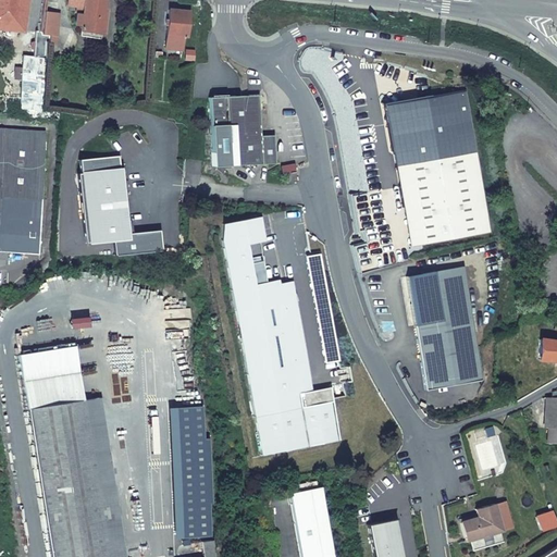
[(0,0),(0,29),(23,33),(26,0),(0,0)]
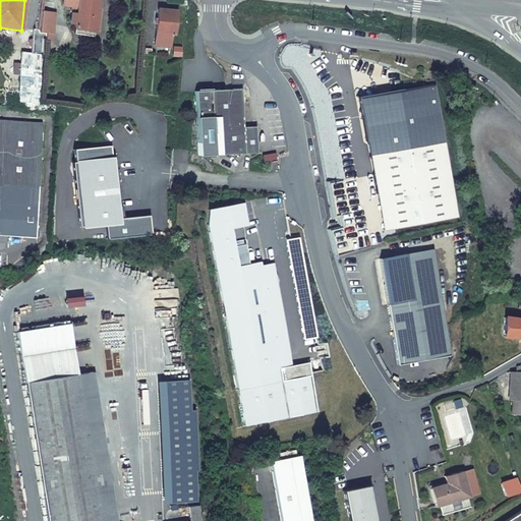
[(49,34),(53,0),(44,0),(40,33),(49,34)]
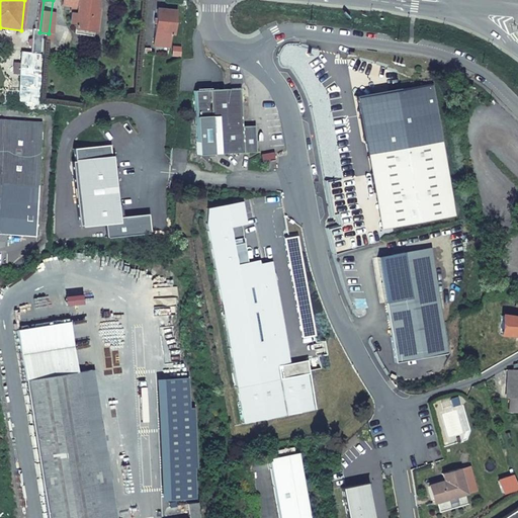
[(77,6),(76,17),(75,27),(93,30),(97,0),(62,0),(62,4),(77,6)]
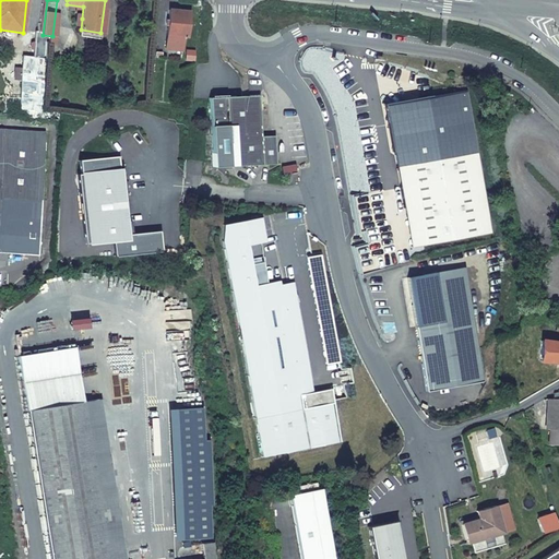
[(190,11),(170,10),(166,49),(182,50),(183,36),(188,37),(190,11)]
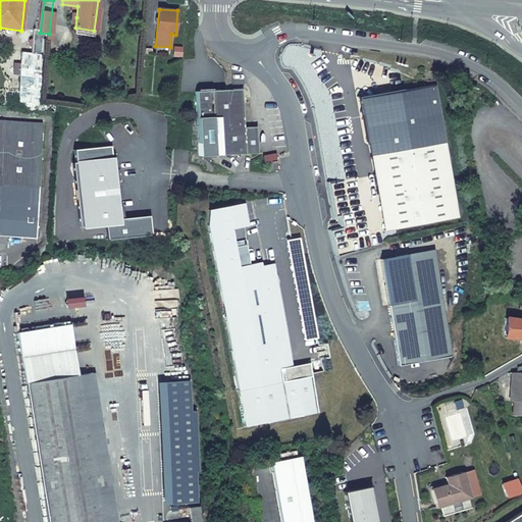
[(74,34),(93,37),(94,31),(75,28),(74,34)]
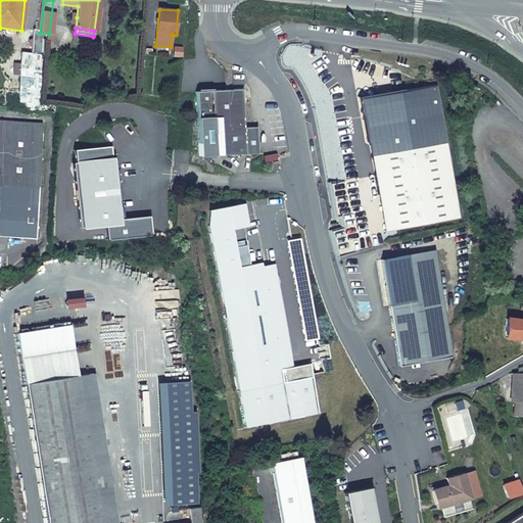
[(461,214),(435,82),(362,96),(379,191),(391,189),(398,225),(461,214)]
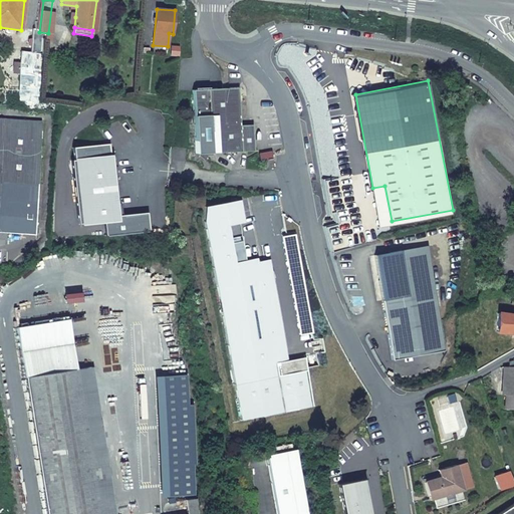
[(240,123),(239,99),(232,92),(233,91),(228,86),(193,87),(195,151),(253,150),(252,123),(240,123)]
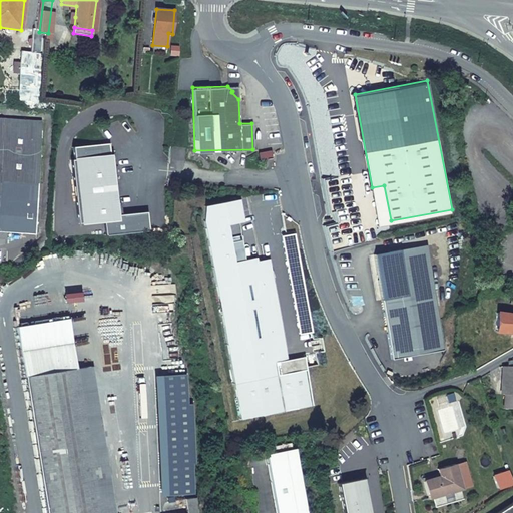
[(0,117),(0,232),(35,235),(43,120),(0,117)]
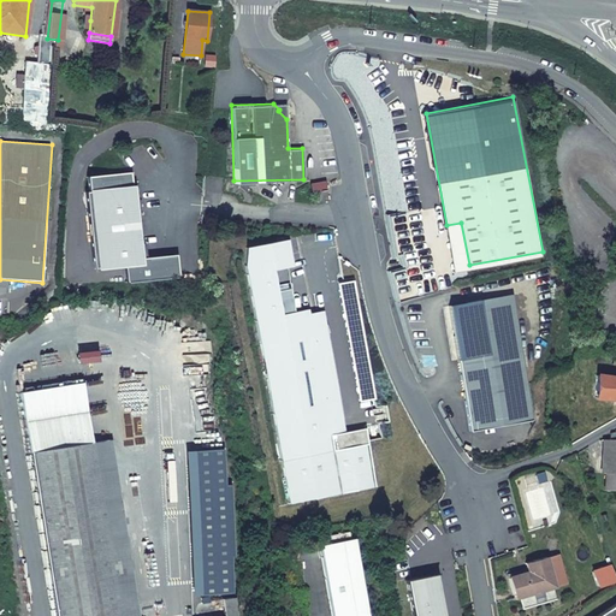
[(90,265),(119,264),(120,284),(175,280),(172,255),(137,258),(131,170),(83,173),(90,265)]
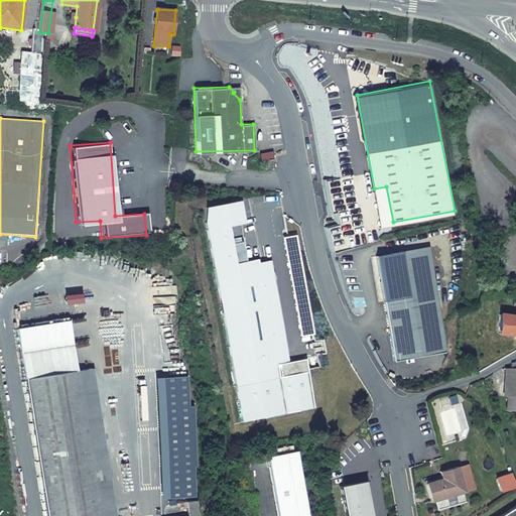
[(271,150),(259,153),(260,160),(273,157),(271,150)]
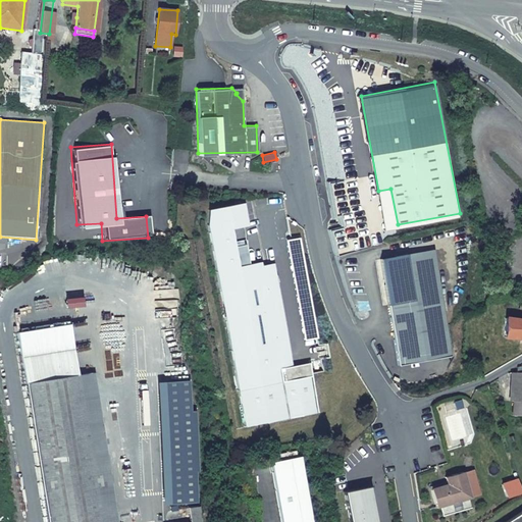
[(269,161),(270,170),(279,168),(277,159),(269,161)]
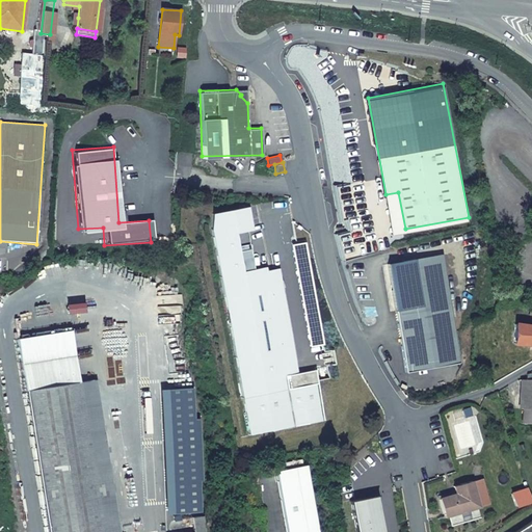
[(405,229),(398,192),(386,194),(393,232),(405,229)]
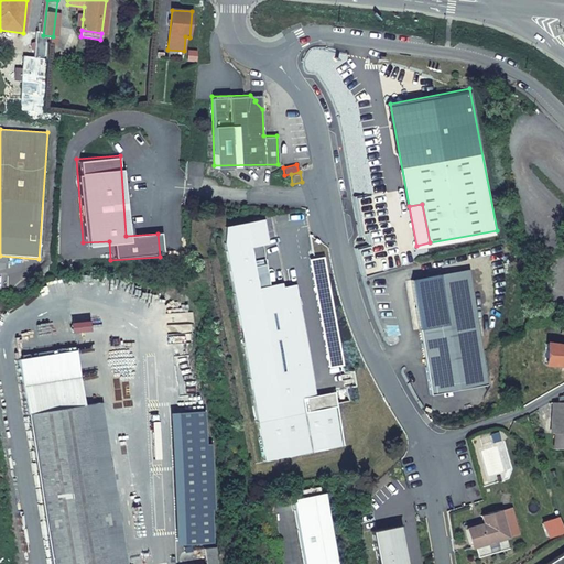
[(317,394),(295,283),(282,285),(282,282),(258,286),(250,246),(268,242),(263,218),(225,225),(224,241),(266,459),(347,444),(336,390),(317,394)]
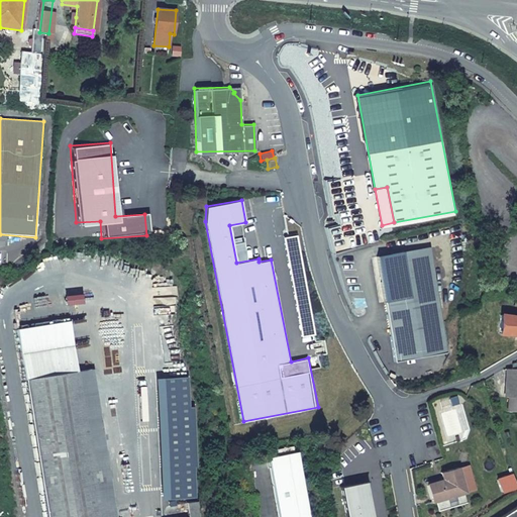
[(377,253),(396,359),(448,350),(429,244),(377,253)]
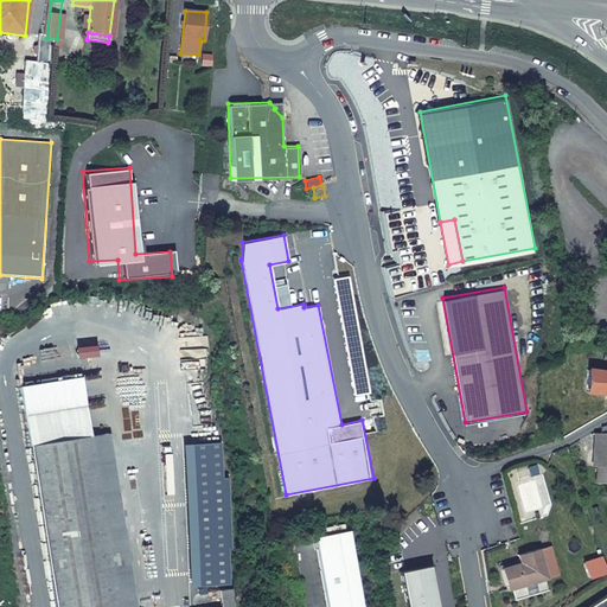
[(606,370),(588,369),(587,391),(606,393),(606,370)]
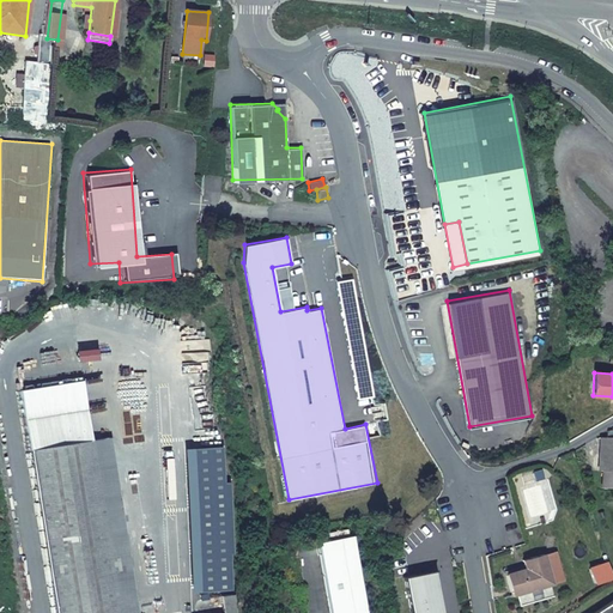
[(30,449),(92,439),(83,381),(22,390),(30,449)]
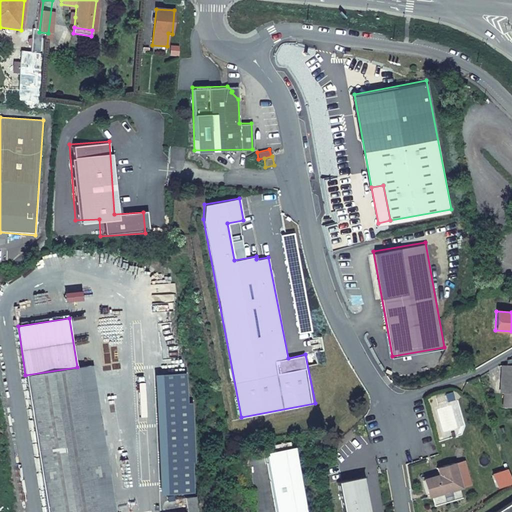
[(502,366),(500,393),(510,394),(510,406),(511,406),(511,359),(507,361),(507,366),(502,366)]
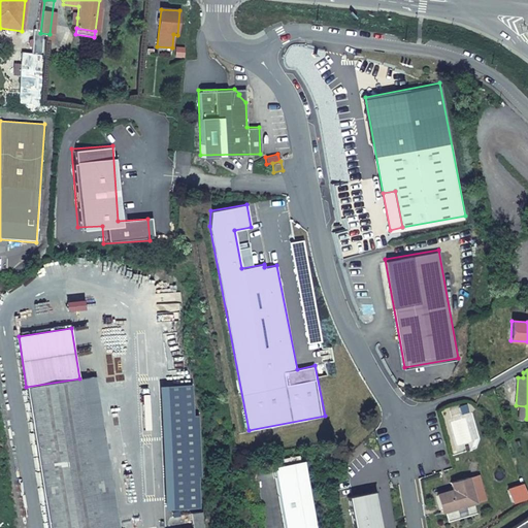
[(117,527),(94,376),(79,378),(101,527),(117,527)]
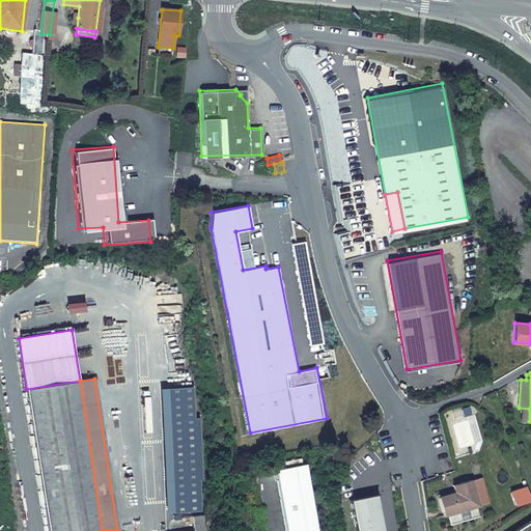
[(47,530),(102,530),(80,381),(26,389),(47,530)]
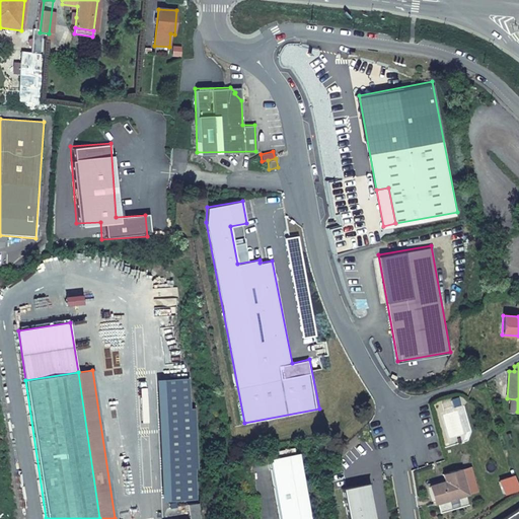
[(189,378),(154,379),(157,502),(199,501),(196,409),(189,409),(189,378)]
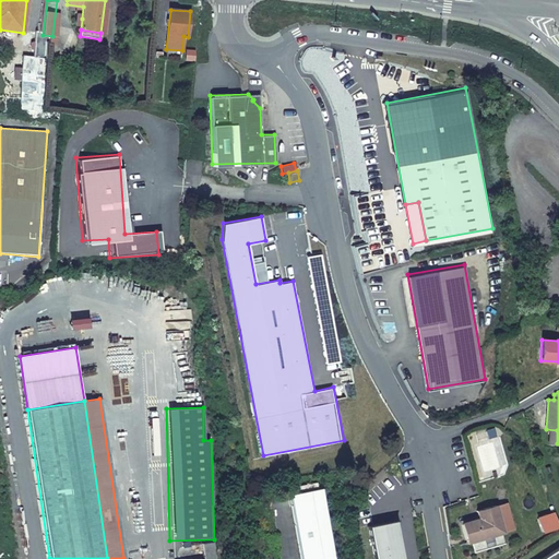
[(547,430),(547,443),(557,443),(557,430),(547,430)]
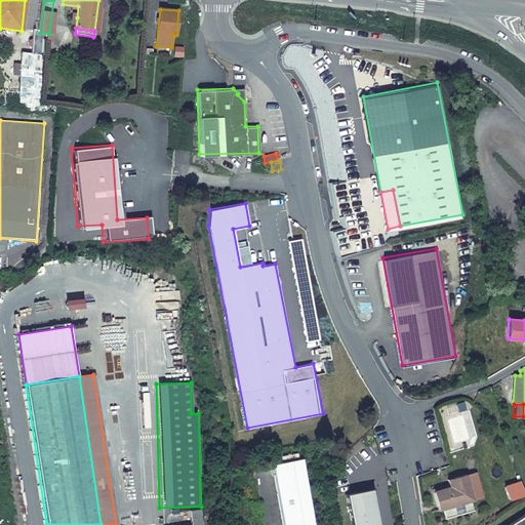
[(272,465),(282,524),(315,524),(303,458),(272,465)]
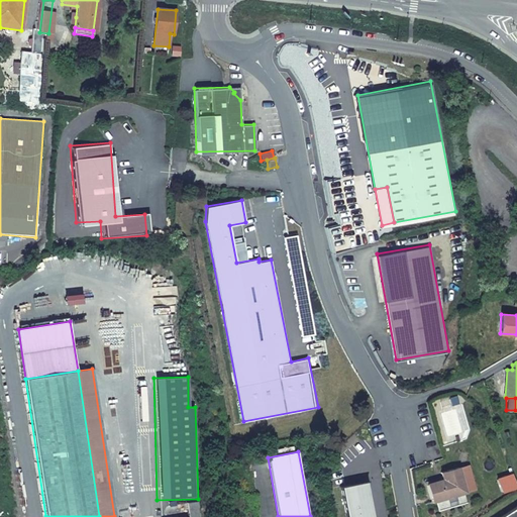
[(459,468),(467,493),(477,490),(470,466),(459,468)]
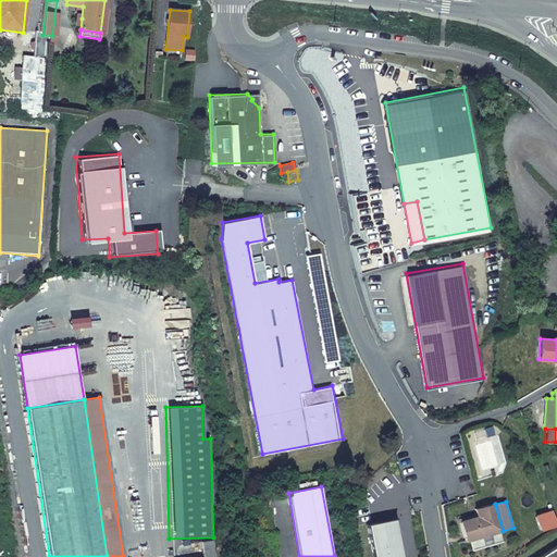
[(466,541),(503,531),(495,504),(495,503),(477,508),(479,516),(460,521),(466,541)]
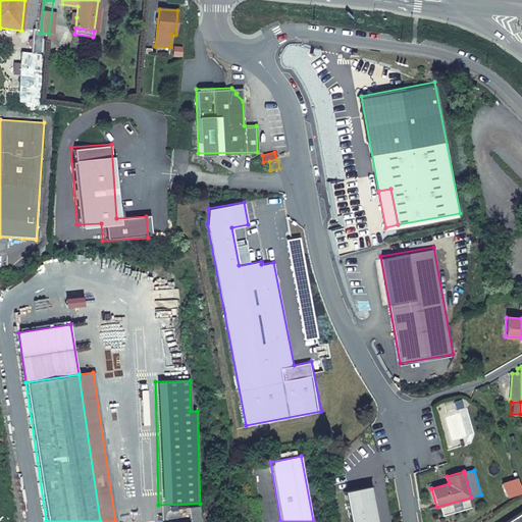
[(344,491),(349,521),(376,521),(370,486),(344,491)]
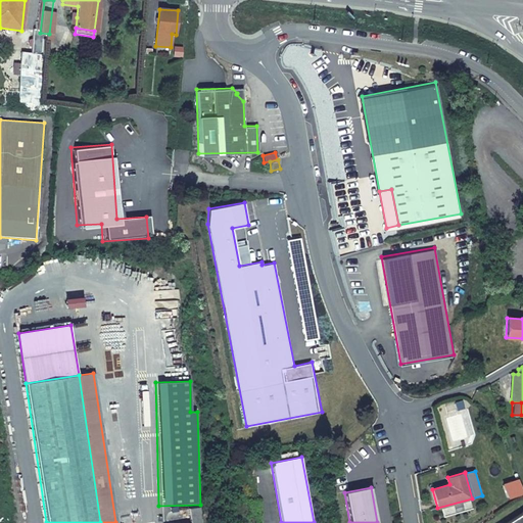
[(522,522),(522,509),(502,522),(522,522)]
